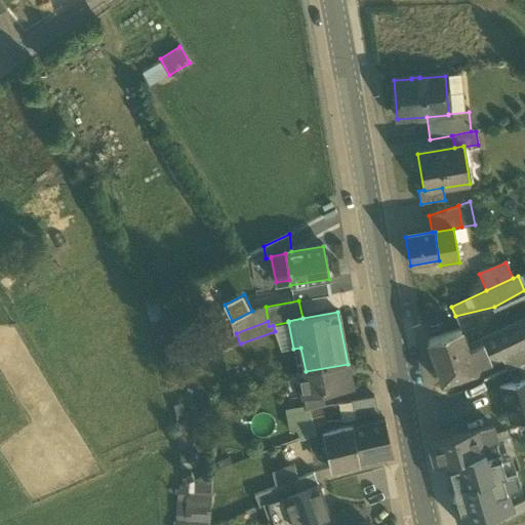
[(288,322),(273,325),(275,331),(281,351),(293,349),(288,322)]
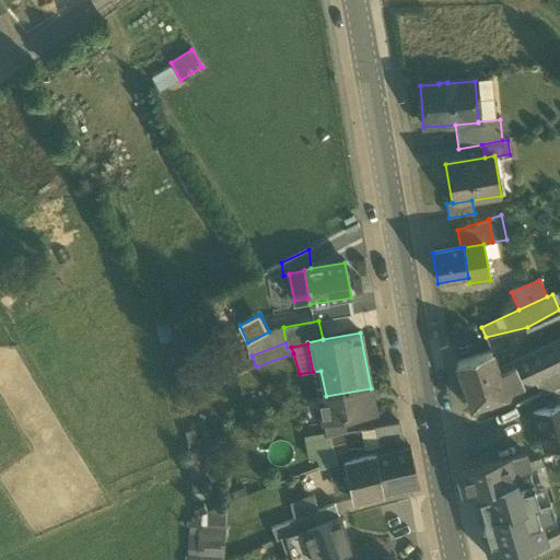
[(559,345),(556,347),(559,358),(559,369),(535,381),(541,394),(559,384),(559,345)]
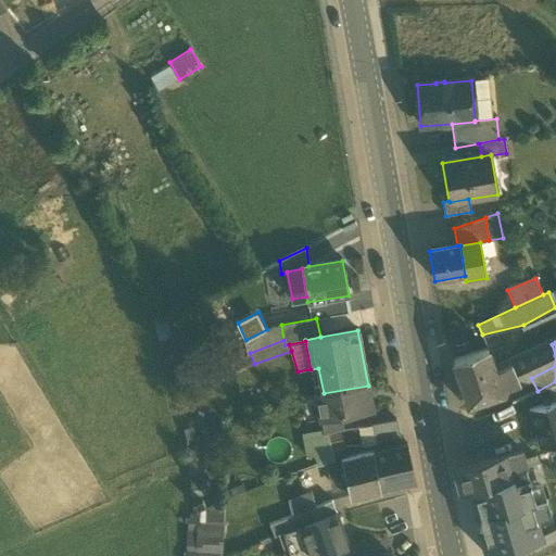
[(555,355),(552,344),(495,370),(498,379),(502,391),(504,390),(531,378),(555,366),(555,355)]
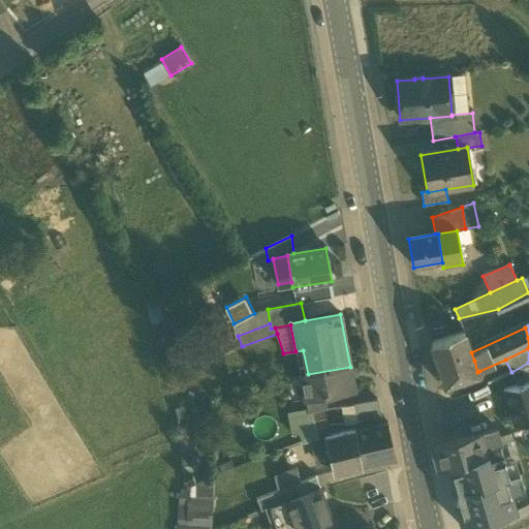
[(466,332),(431,343),(440,372),(474,361),(471,352),(466,332)]
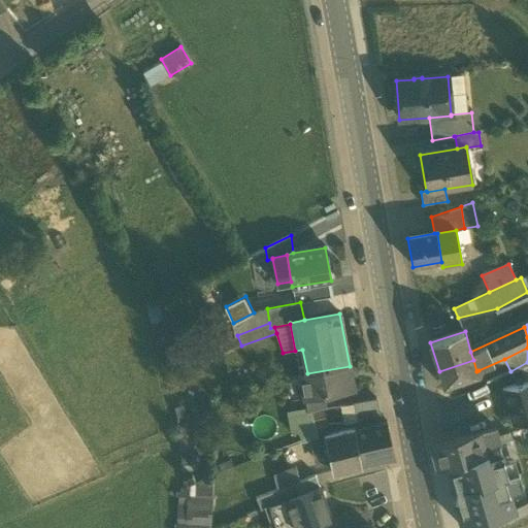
[(473,360),(439,371),(443,385),(479,373),(479,370),(476,371),(473,360)]
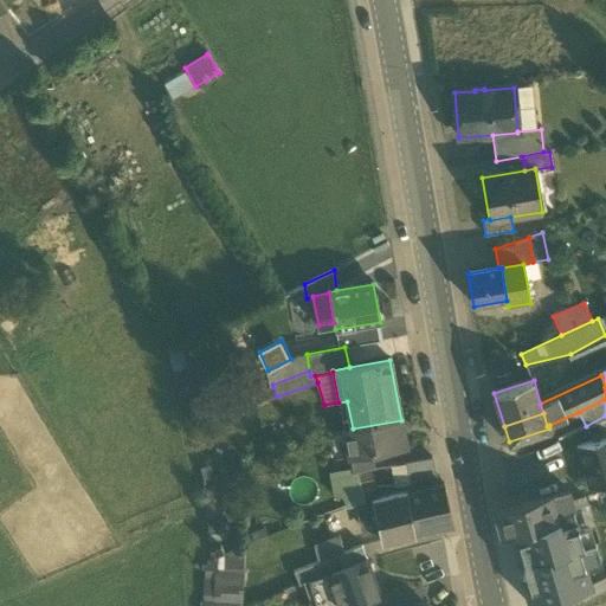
[(353,429),(343,431),(349,458),(406,447),(401,420),(353,429)]
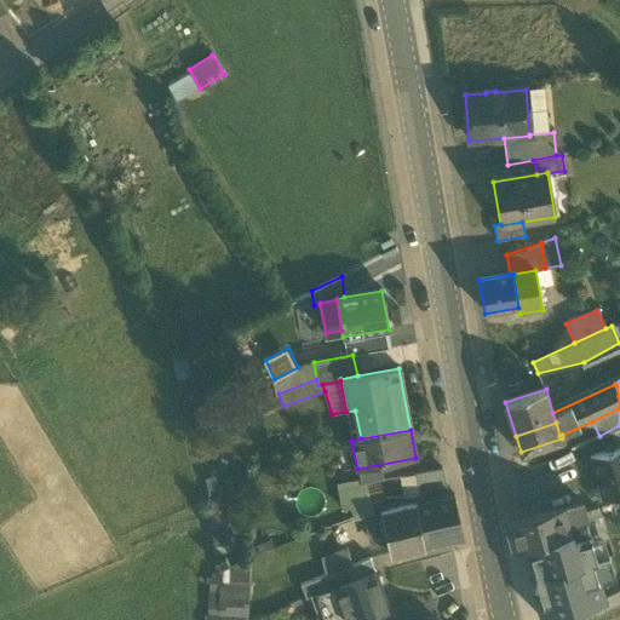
[(619,448),(593,455),(604,497),(619,492),(619,448)]
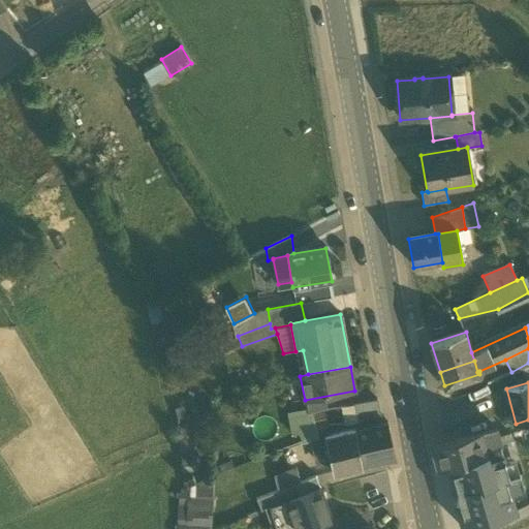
[(377,399),(353,403),(356,422),(380,415),(377,399)]
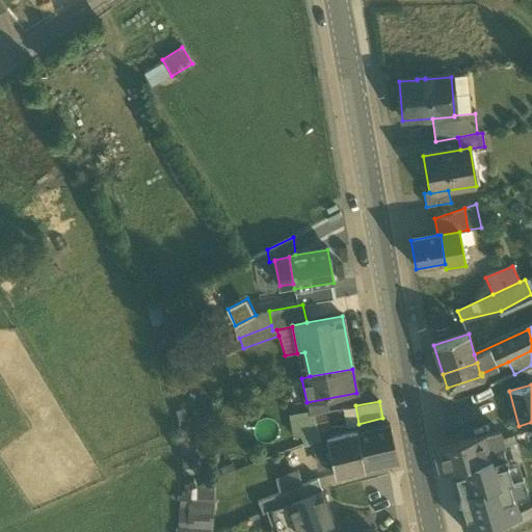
[(358,424),(355,425),(357,431),(356,431),(364,469),(398,459),(390,424),(384,425),(382,418),(358,424)]
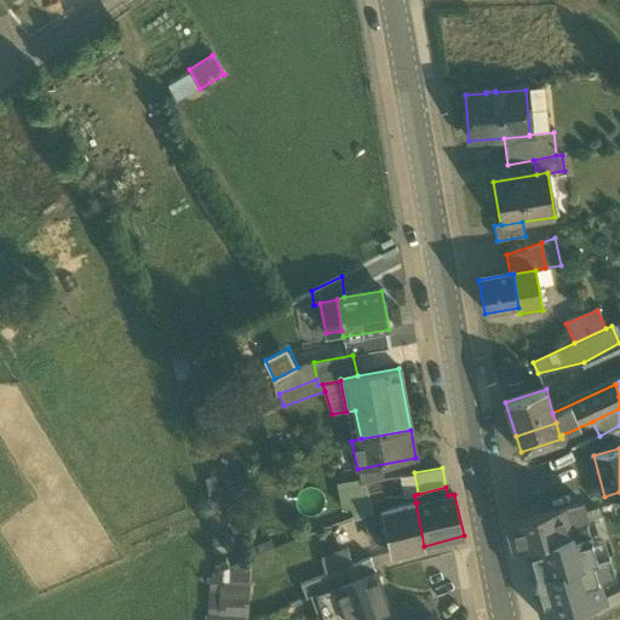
[(415,503),(366,515),(372,541),(386,538),(391,555),(424,547),(424,546),(415,503)]
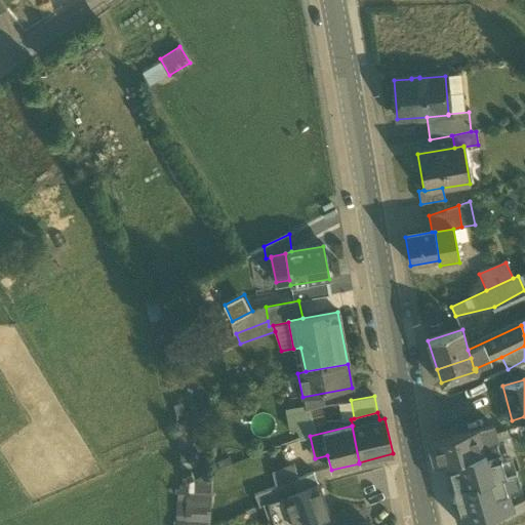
[(492,426),(479,430),(483,443),(496,440),(494,433),(492,426)]
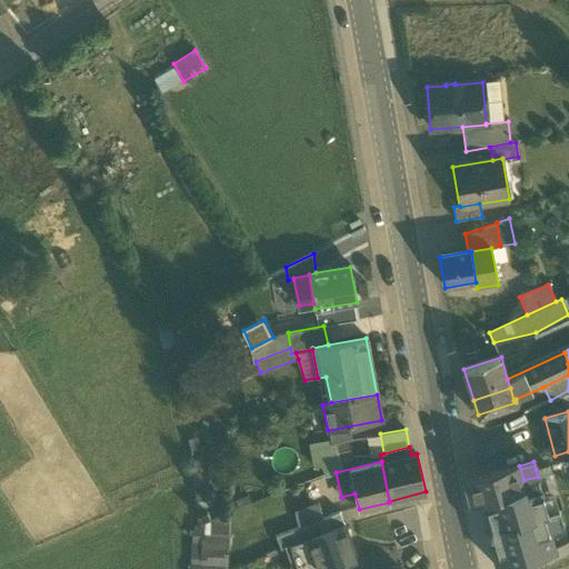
[(519,466),(465,481),(471,505),(482,501),(526,489),(523,480),(519,466)]
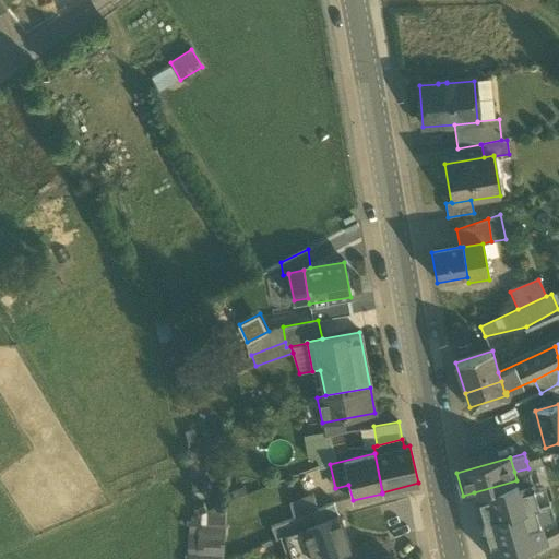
[(538,458),(526,461),(528,468),(540,465),(538,458)]
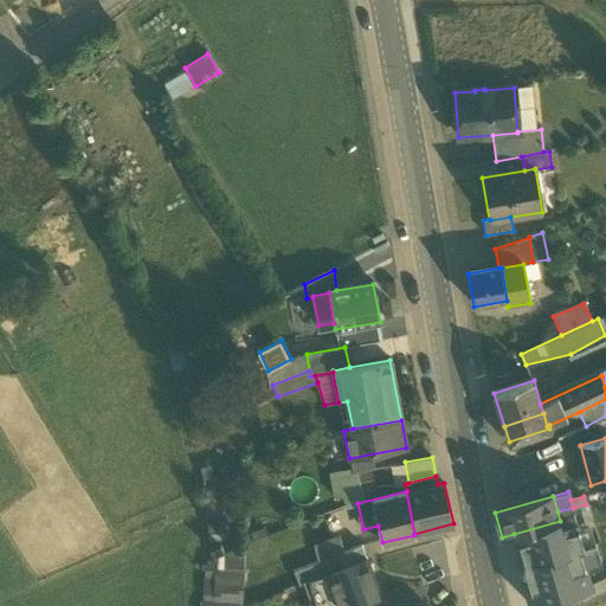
[(558,511),(560,521),(514,534),(527,575),(522,577),(530,605),(537,605),(556,600),(555,597),(591,586),(580,548),(584,547),(573,508),(558,511)]
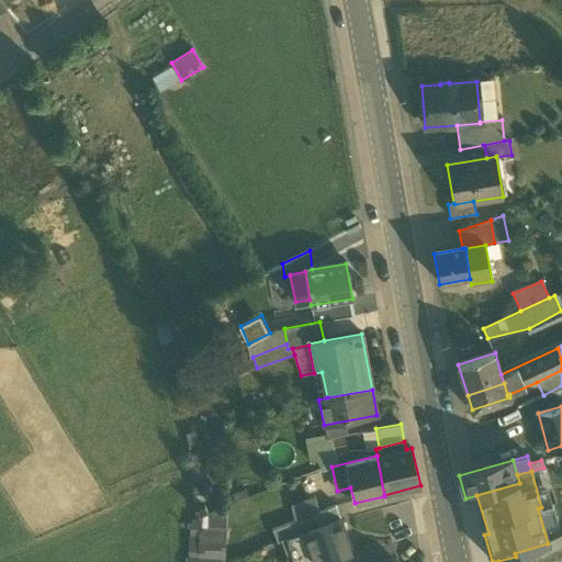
[(291,503),(296,519),(313,513),(307,497),(291,503)]
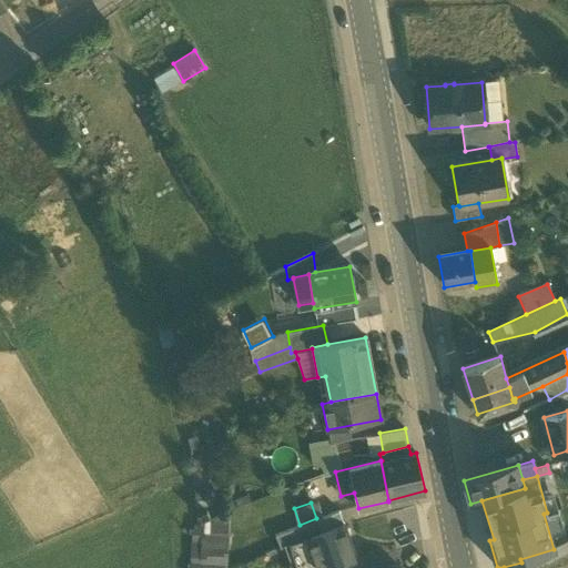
[(338,510),(275,535),(280,548),(286,546),(285,546),(344,523),(338,510)]
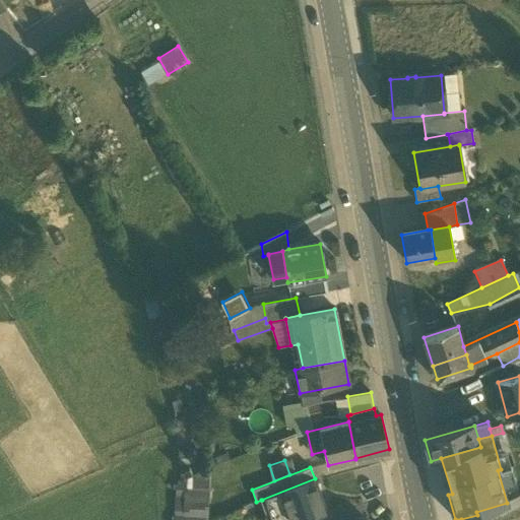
[(209,519),(210,471),(178,470),(177,519),(209,519)]
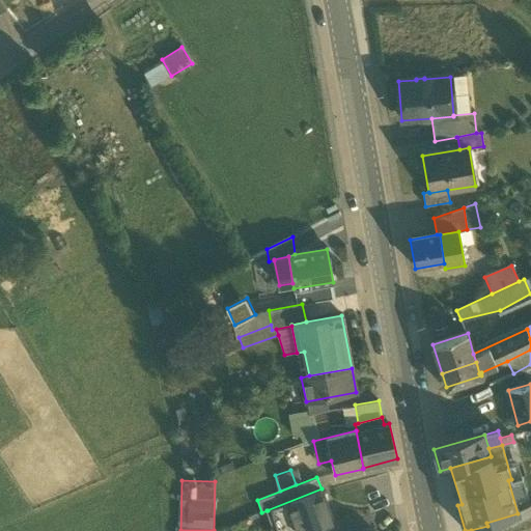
[(322,488),(267,510),(268,510),(274,530),(282,530),(294,527),(295,530),(327,530),(335,528),(322,488)]
